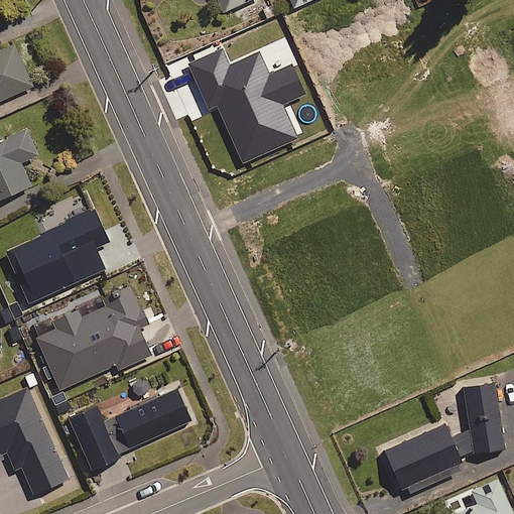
[(249,0),(220,0),(226,11),(249,0)]
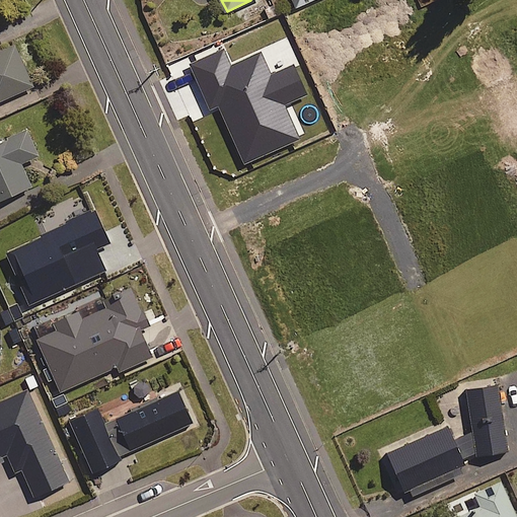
[(0,101),(34,86),(16,44),(0,50),(0,101)]
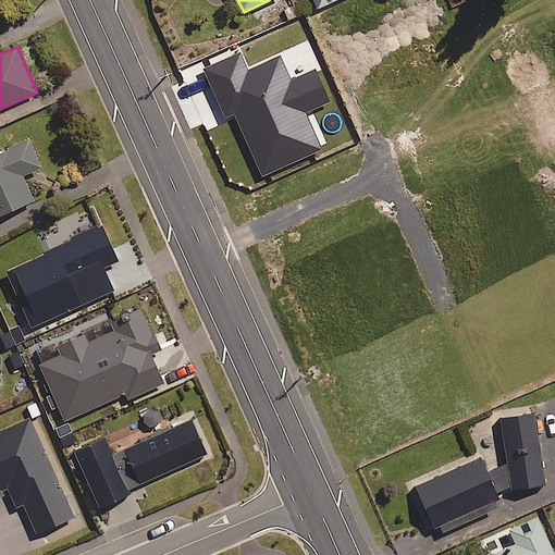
[(0,216),(34,199),(23,176),(42,167),(28,137),(0,150),(0,216)]
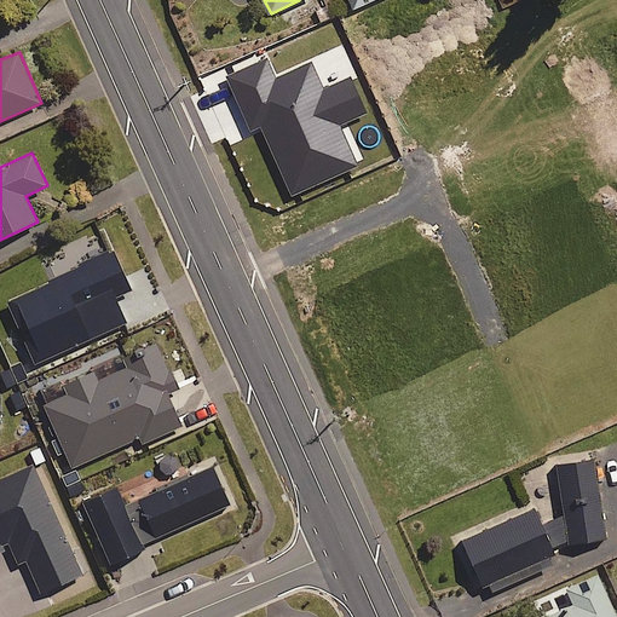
[(47,404),(74,467),(140,438),(146,453),(219,420),(202,380),(177,391),(156,344),(126,357),(131,368),(98,382),(93,372),(64,384),(69,395),(47,404)]
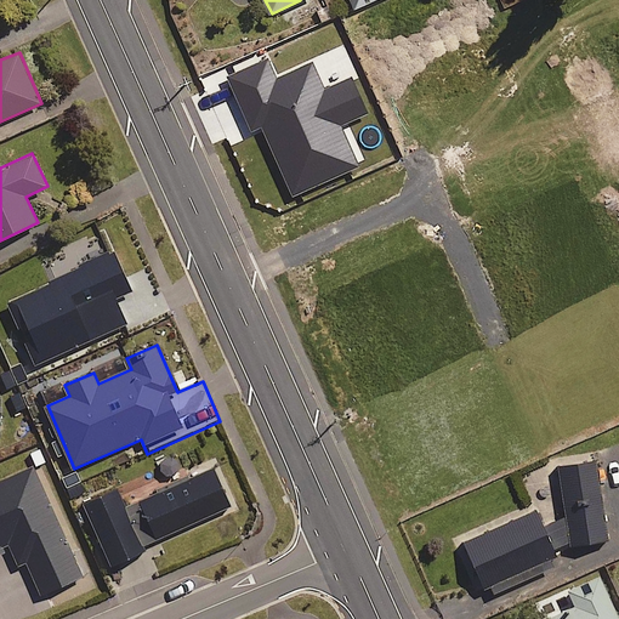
[(526,483),(538,509),(465,541),(486,586),(492,584),(495,594),(558,564),(551,550),(572,540),(573,546),(609,539),(596,460),(560,466),(526,483)]
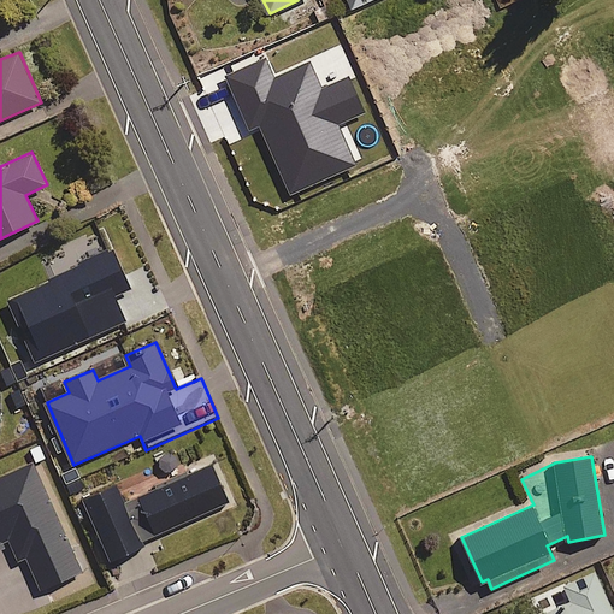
[(560,589),(566,603),(547,613),(613,613),(613,610),(596,573),(560,589)]
